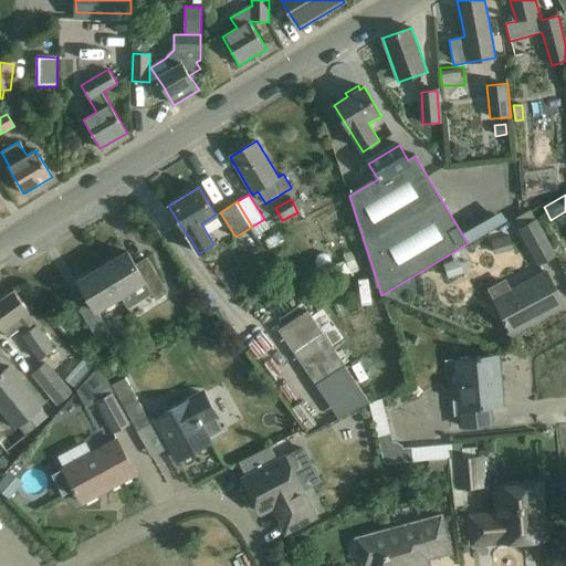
[(498,205),(459,228),(467,240),(505,217),(498,205)]
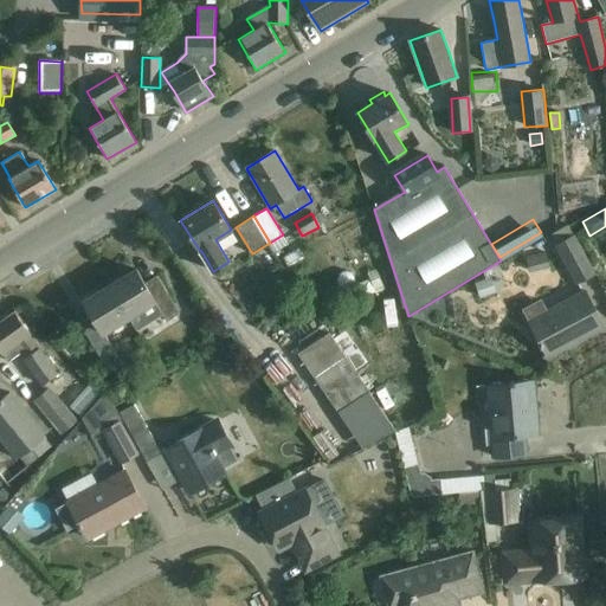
[(552,233),(558,245),(558,246),(578,283),(594,275),(574,237),(568,225),(552,233)]
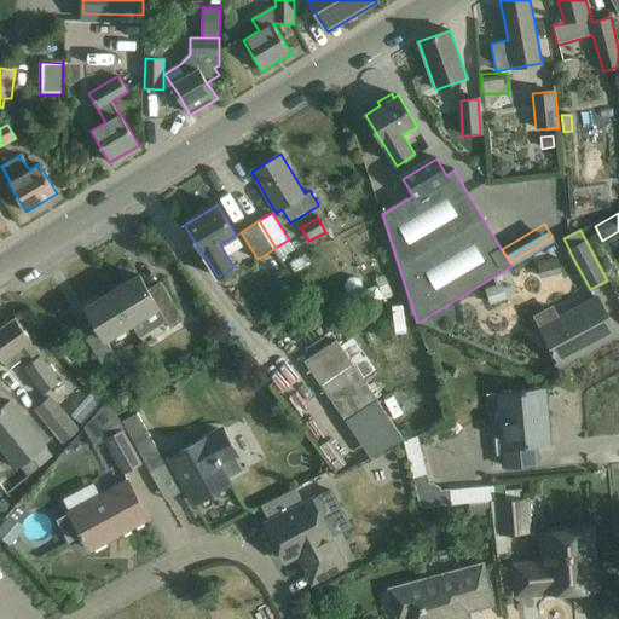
[(296,276),(313,266),(306,253),(289,262),(296,276)]
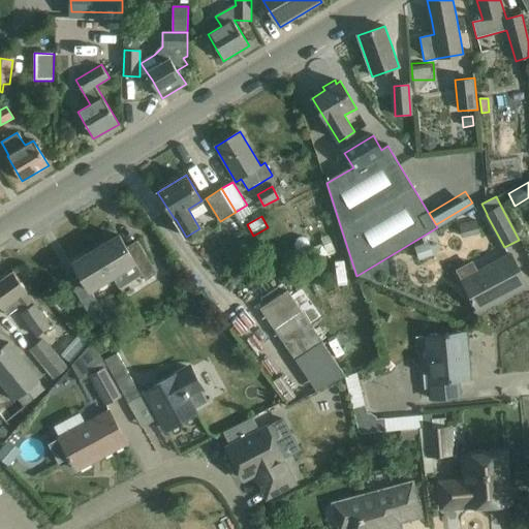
[(120,288),(142,275),(146,281),(157,274),(137,241),(126,247),(119,236),(100,247),(99,244),(94,247),(113,277),(120,288)]
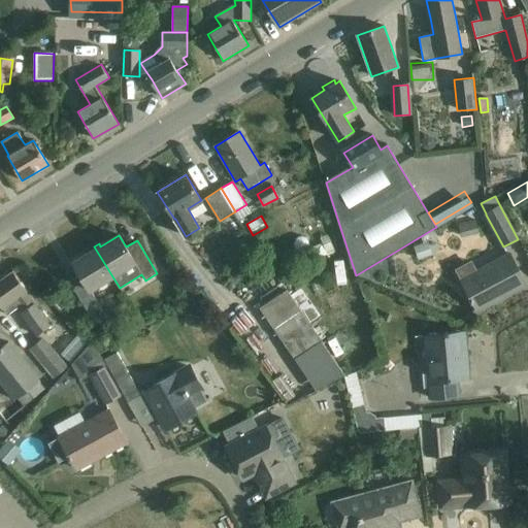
[(295,239),(294,240),(294,242),(294,244),(294,245),(294,248),(295,249),(297,250),(298,251),(299,252),(301,252),(303,252),(304,251),(306,251),(307,249),(308,246),(309,245),(309,244),(309,243),(309,241),(308,239),(306,237),(305,237),(303,236),(301,236),(300,236),(298,237),(296,238),(295,239)]
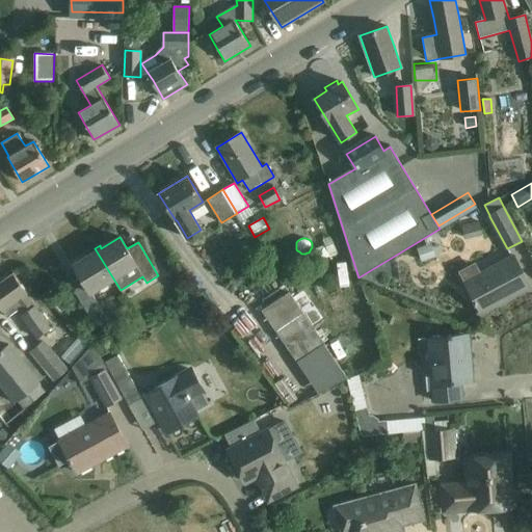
[(422,263),(436,258),(431,243),(417,248),(422,263)]
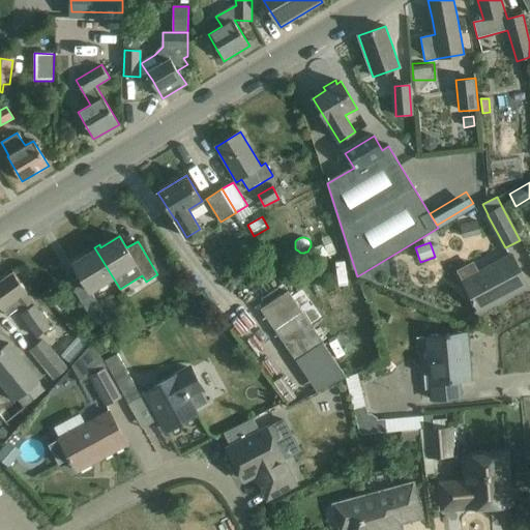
[(252,251),(251,247),(248,245),(245,244),(242,245),(240,247),(239,251),(240,254),(242,257),(245,257),(248,256),(251,254),(252,251)]
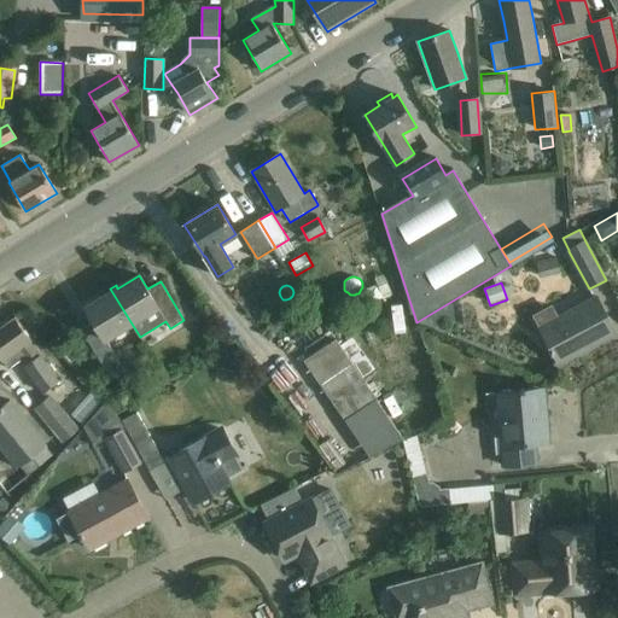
[(123,369),(117,360),(105,339),(132,324),(110,289),(105,291),(108,295),(86,308),(94,321),(81,330),(105,368),(110,378),(123,369)]
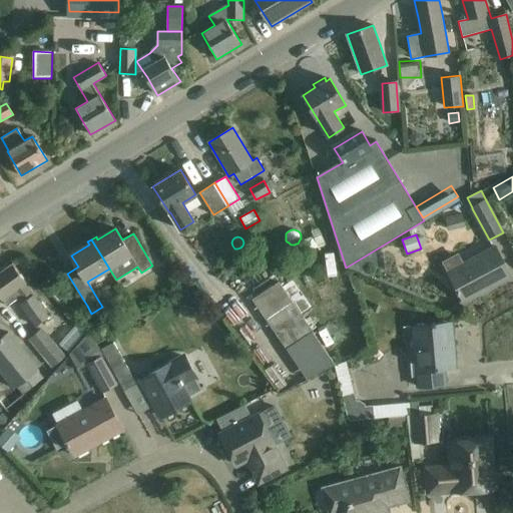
[(512,277),(502,259),(496,246),(464,264),(458,252),(442,263),(448,273),(464,302),(512,277)]
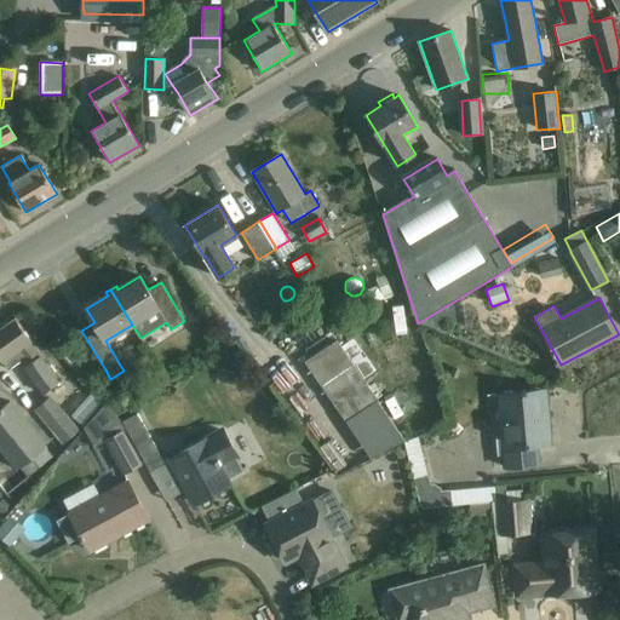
[(0,329),(0,360),(3,363),(9,369),(24,357),(29,363),(26,366),(45,394),(59,383),(30,343),(32,342),(16,319),(0,329)]
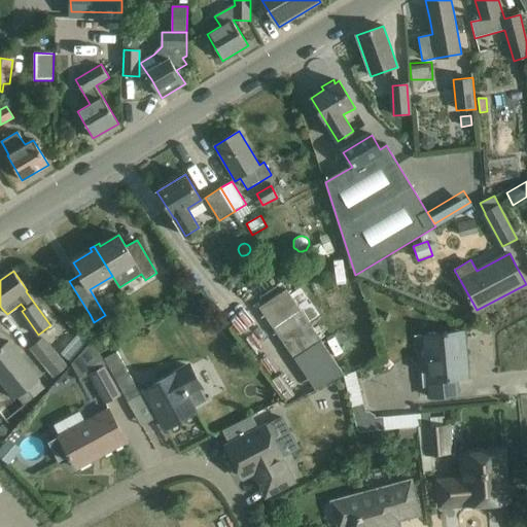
[(320,341),(287,289),(282,283),(260,297),(265,304),(259,307),(293,358),(315,389),(343,376),(328,351),(320,341)]
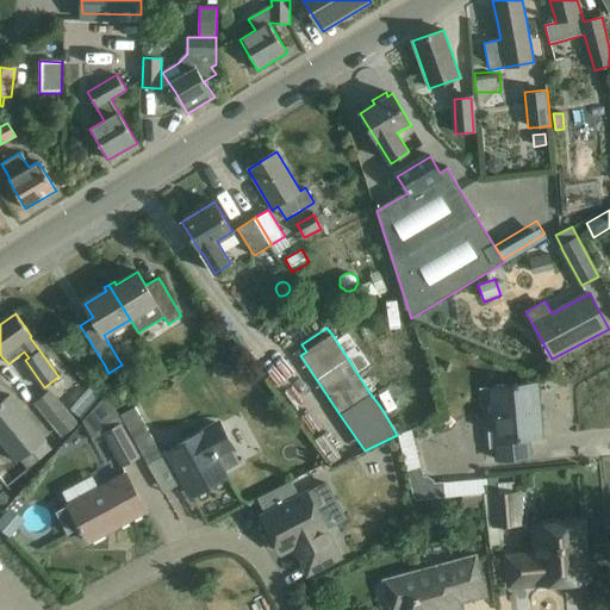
[(74,409),(88,402),(80,384),(66,390),(74,409)]
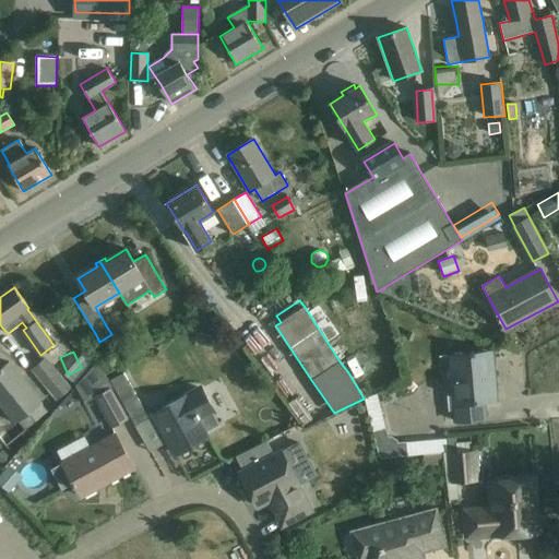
[(492,352),(471,353),(449,355),(455,420),(485,418),(484,401),(497,400),(492,352)]
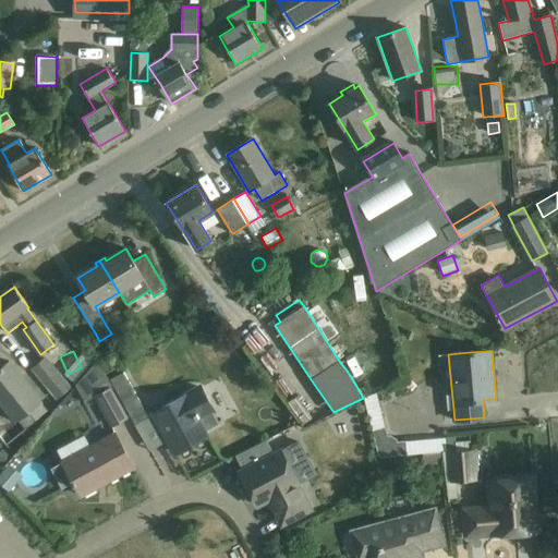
[(71,389),(63,381),(47,360),(34,370),(50,391),(57,400),(71,389)]
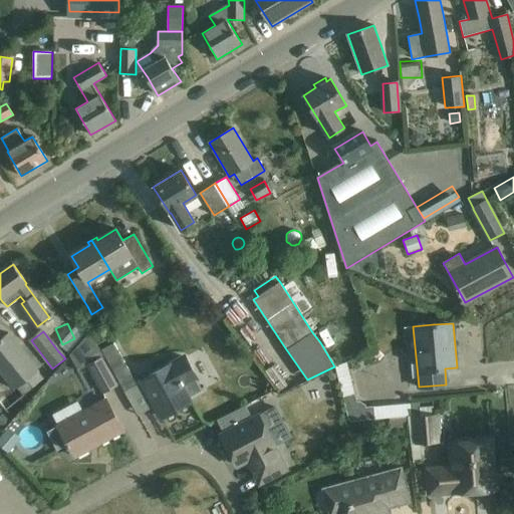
[(0,338),(0,371),(11,386),(0,394),(0,404),(5,412),(25,396),(24,395),(43,378),(38,371),(39,370),(8,332),(0,338)]
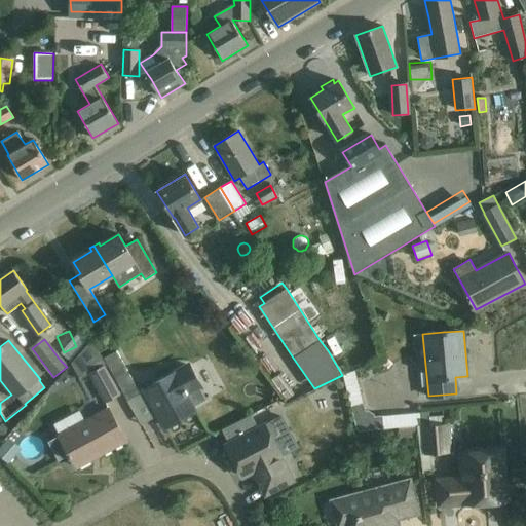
[(107,365),(104,358),(89,344),(72,364),(80,379),(91,374),(105,401),(118,393),(103,367),(107,365)]
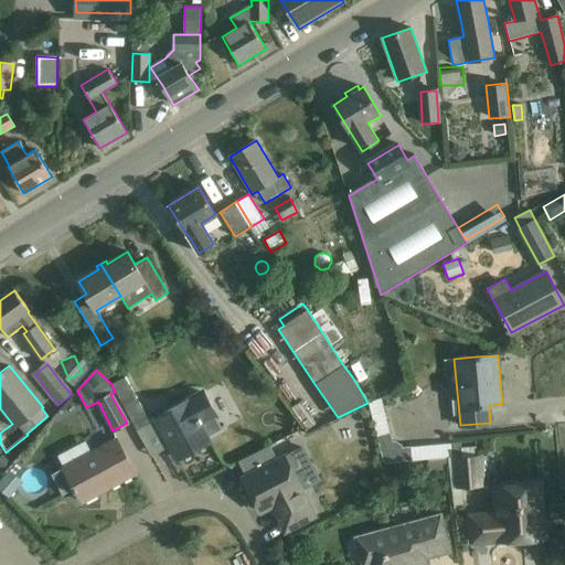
[(112,384),(115,392),(136,429),(150,423),(135,396),(125,376),(112,384)]
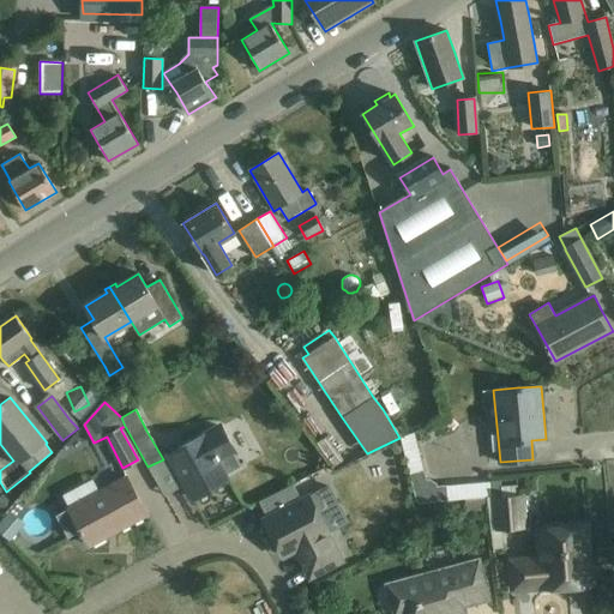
[(220,463),(239,452),(222,425),(202,437),(168,455),(192,499),(228,479),(220,463)]
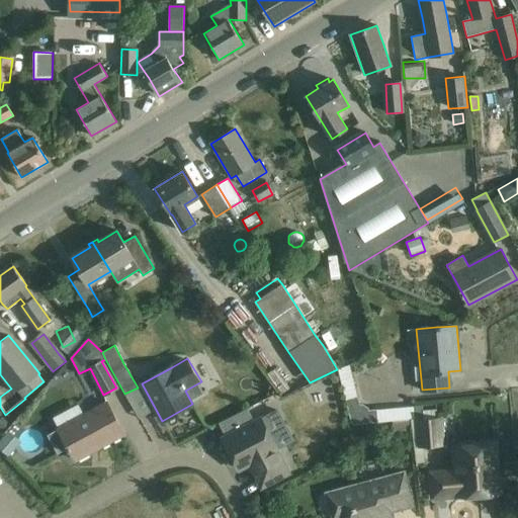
[(194,366),(200,379),(211,375),(205,362),(194,366)]
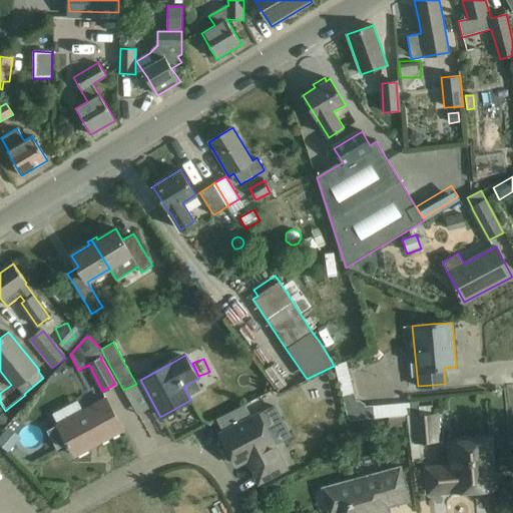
[(349,420),(374,418),(373,406),(365,407),(365,404),(359,401),(357,401),(348,364),(335,367),(342,396),(349,420)]
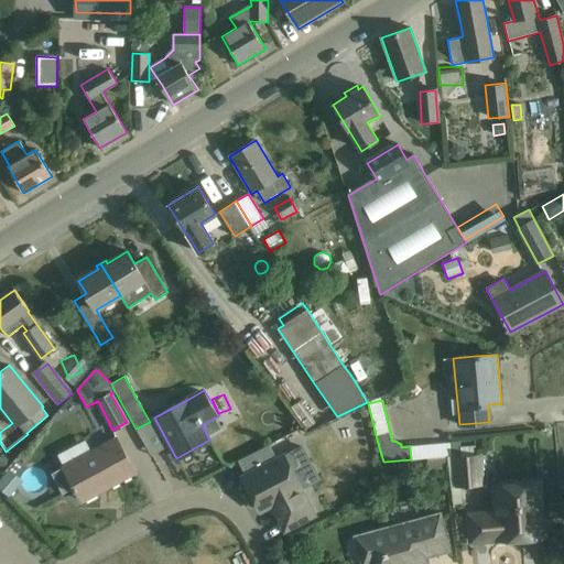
[(62,494),(72,488),(74,491),(76,490),(82,501),(134,473),(125,453),(116,438),(63,467),(52,474),(62,494)]
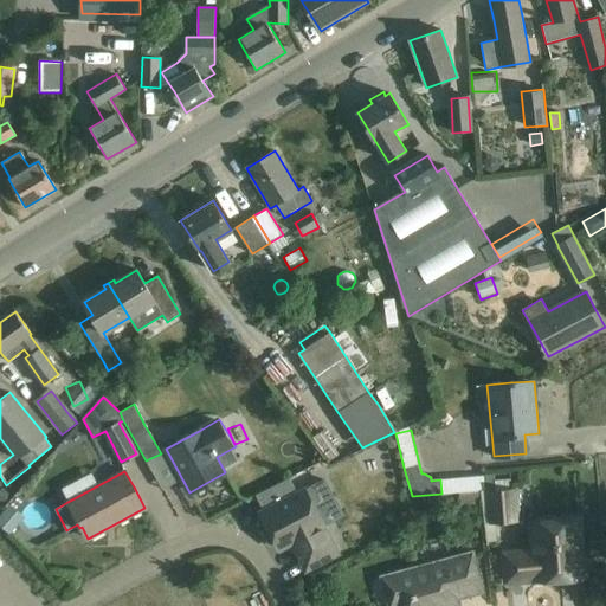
[(290,478),(257,495),(265,511),(260,515),(281,553),(292,546),(297,554),(294,555),(304,574),(335,558),(321,530),(327,528),(307,490),(298,494),(290,478)]
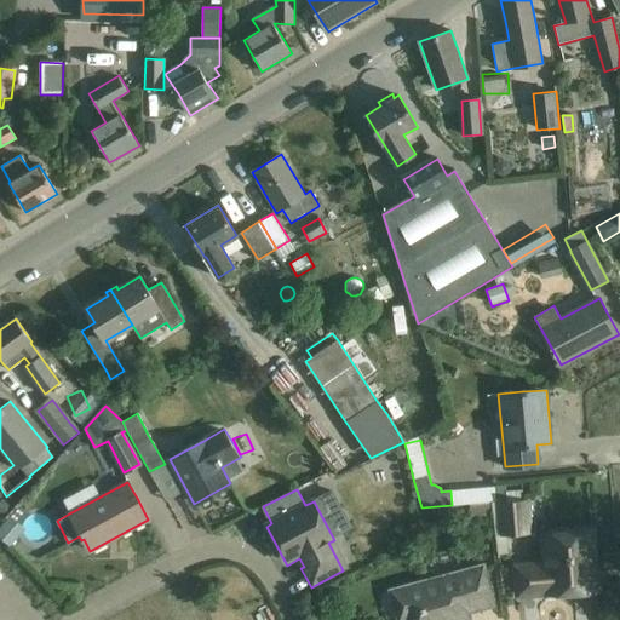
[(0,500),(0,511),(3,515),(11,507),(3,499),(0,500)]
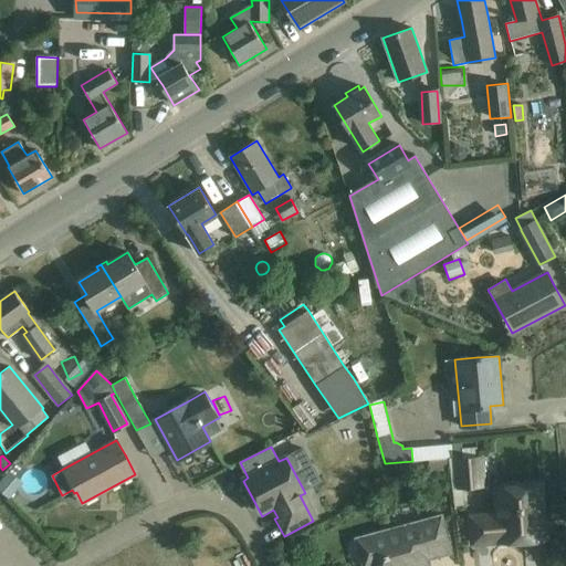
[(449,461),(452,486),(481,484),(479,458),(449,461)]
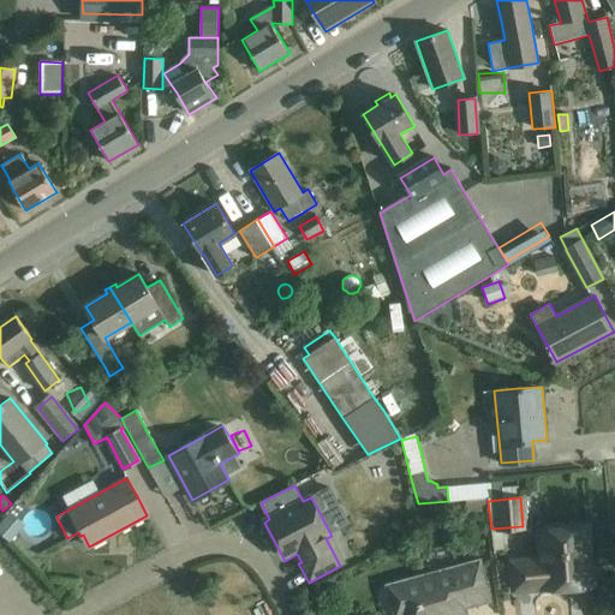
[(9,513),(0,523),(0,532),(9,539),(22,525),(9,513)]
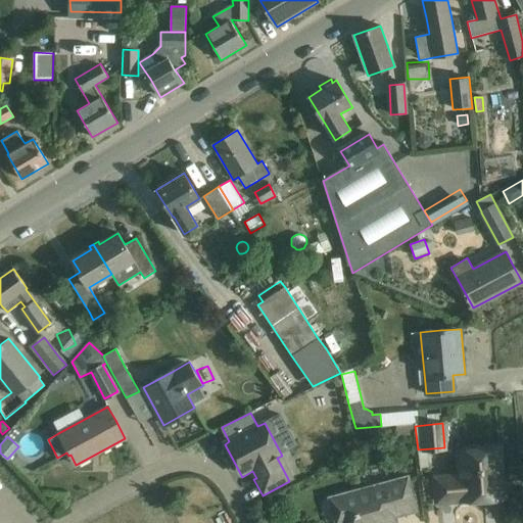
[(504,496),(501,469),(500,447),(459,450),(461,479),(449,480),(449,476),(435,477),(437,502),(504,496)]
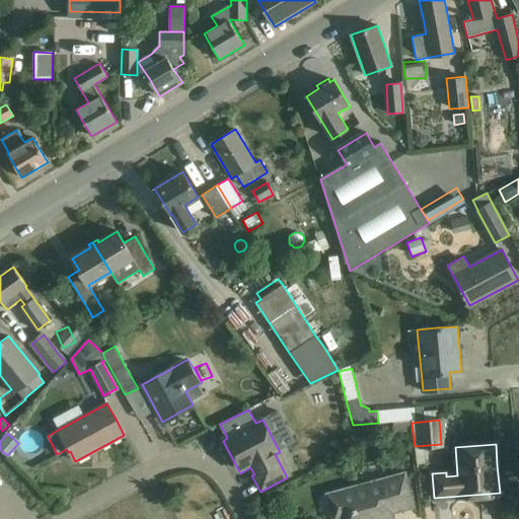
[(414,506),(409,487),(404,473),(354,487),(335,492),(341,518),(393,518),(392,512),(414,506)]
